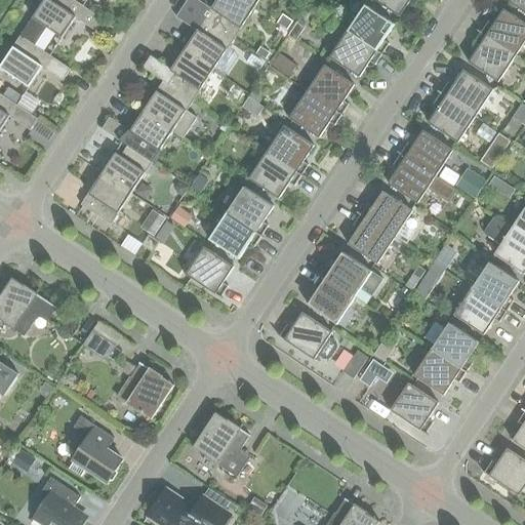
[(103,21),(82,6),(72,0),(43,0),(19,36),(49,56),(75,18),(94,32),(103,21)]
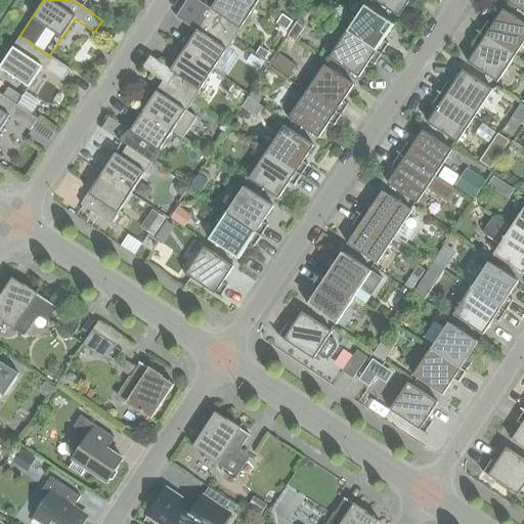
[(232,40),(253,9),(239,0),(215,0),(210,9),(195,0),(186,0),(182,6),(232,40)]
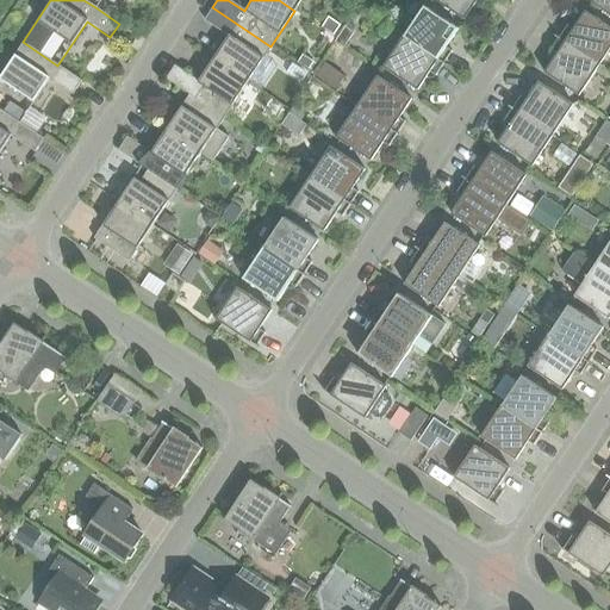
[(302,0),(279,0),(294,11),(302,0)]
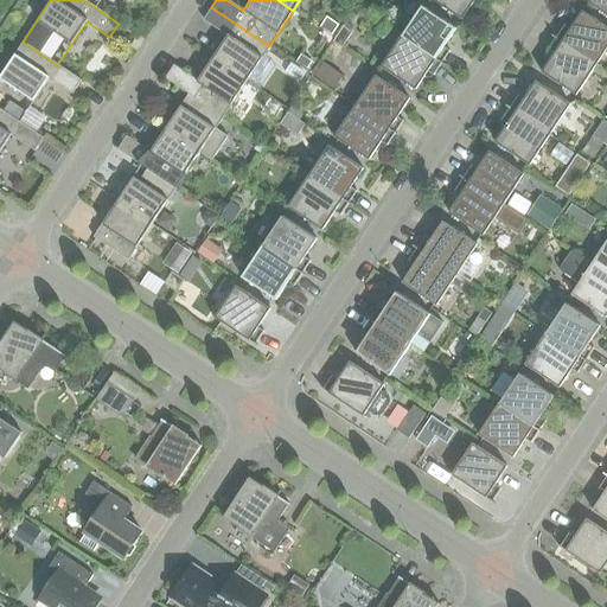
[(479,5),(483,0),(430,0),(461,20),(473,1),(479,5)]
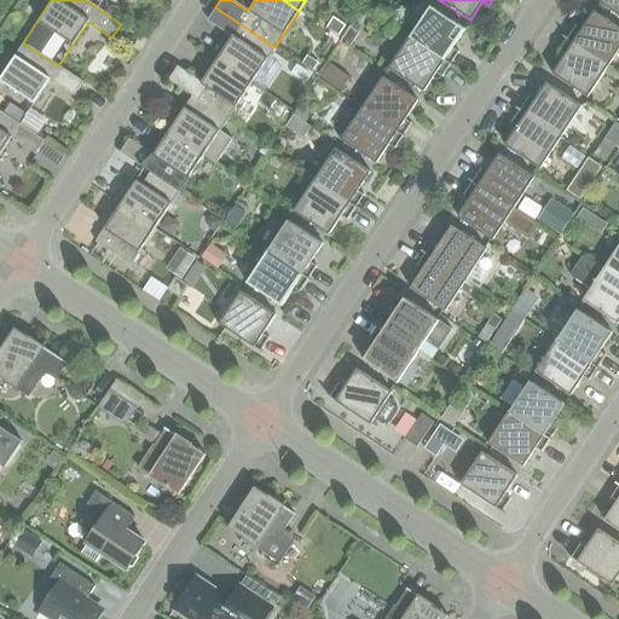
[(618,0),(600,0),(599,3),(618,16),(618,0)]
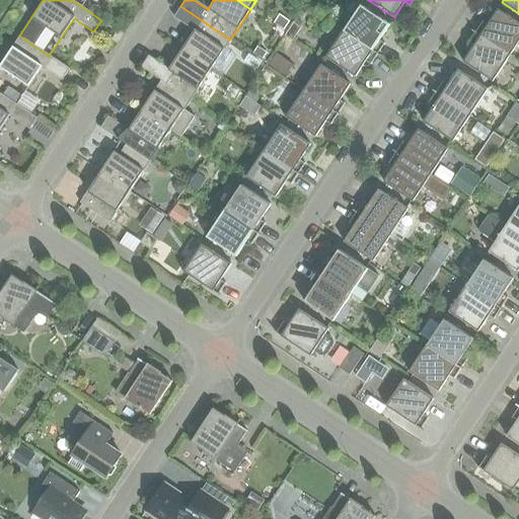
[(343,30),(377,54),(384,44),(379,40),(389,24),(360,5),(343,30)]
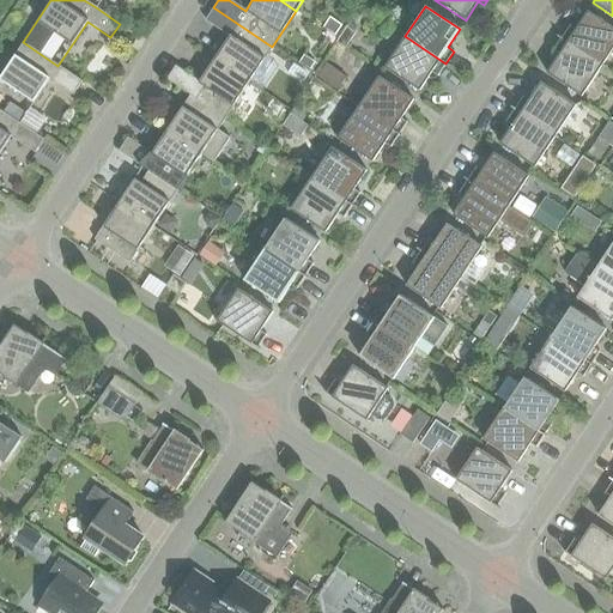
[(228,36),(213,59),(248,83),(272,47),(213,7),(205,20),(228,36)]
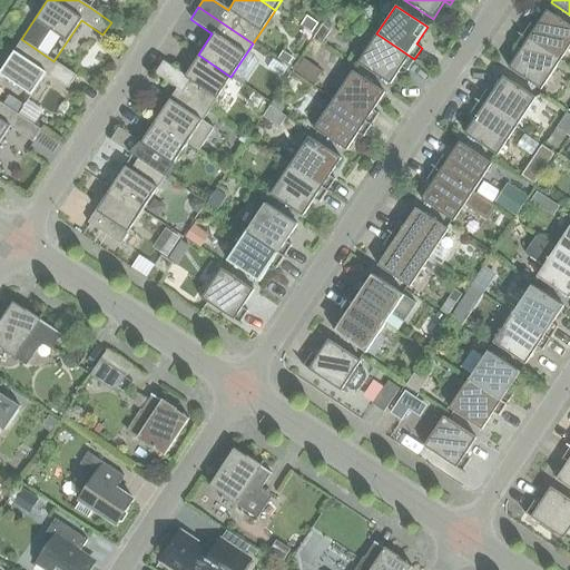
[(521,36),(559,61),(569,45),(569,27),(546,11),(534,28),(529,25),(521,36)]
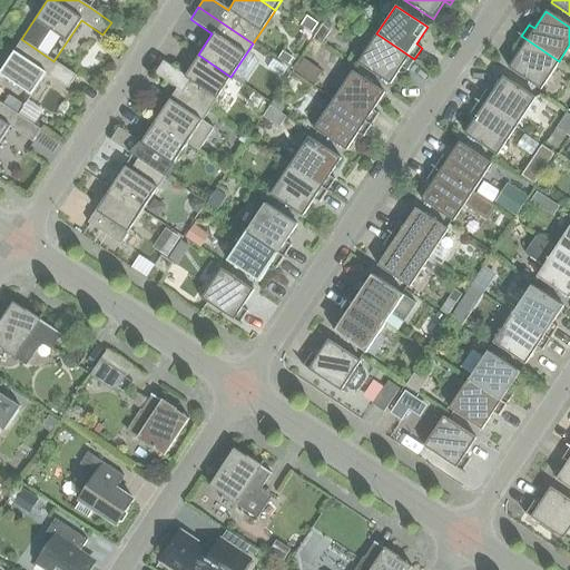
[(317,25),(306,16),(300,26),(312,33),(317,25)]
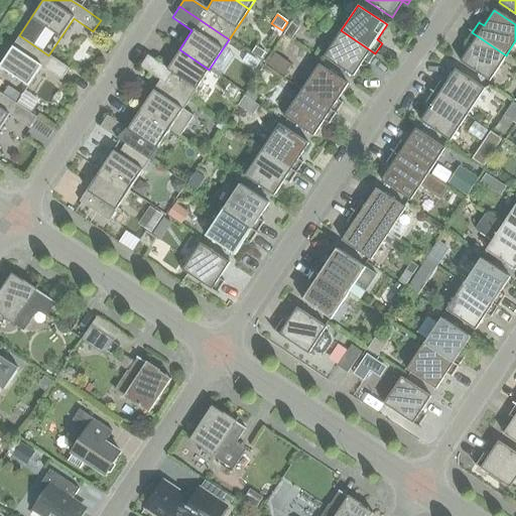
[(291,23),(283,36),(290,41),(298,28),(291,23)]
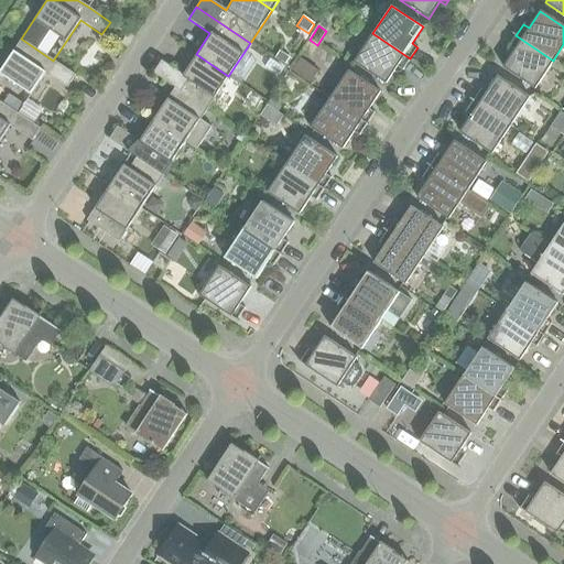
[(402,71),(410,58),(372,33),(354,63),(386,84),(397,66),(402,71)]
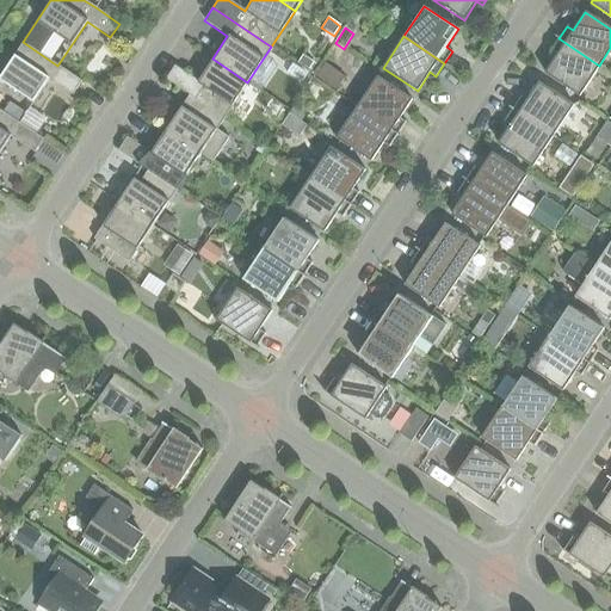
[(599,66),(559,38),(550,51),(556,55),(544,73),(579,97),(599,66)]
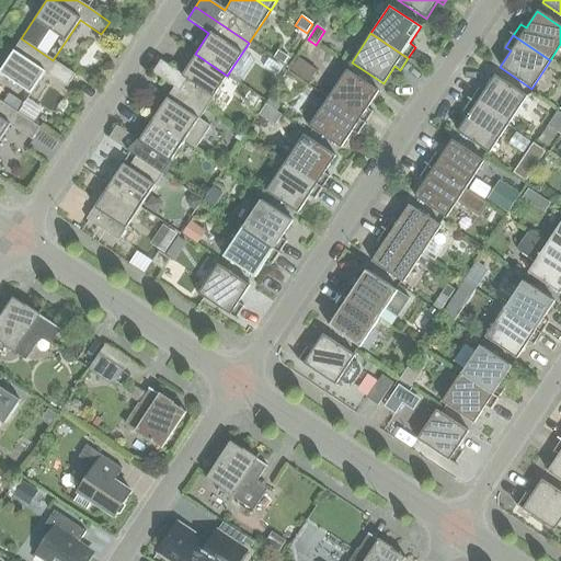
[(21,38),(0,69),(0,101),(18,113),(45,72),(66,87),(75,75),(53,60),(21,38)]
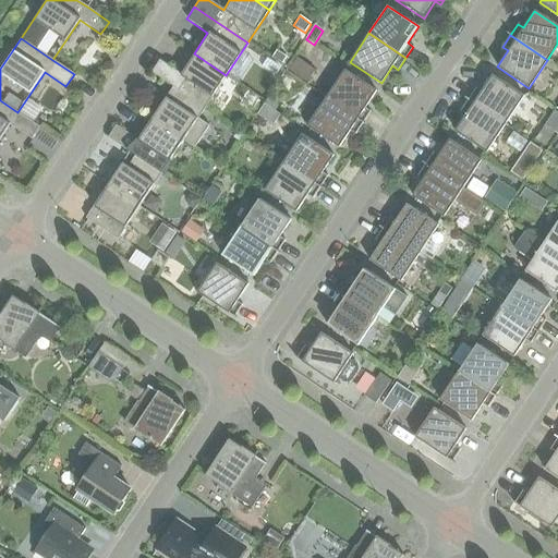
[(288,58),(276,50),(271,58),(282,64),(288,58)]
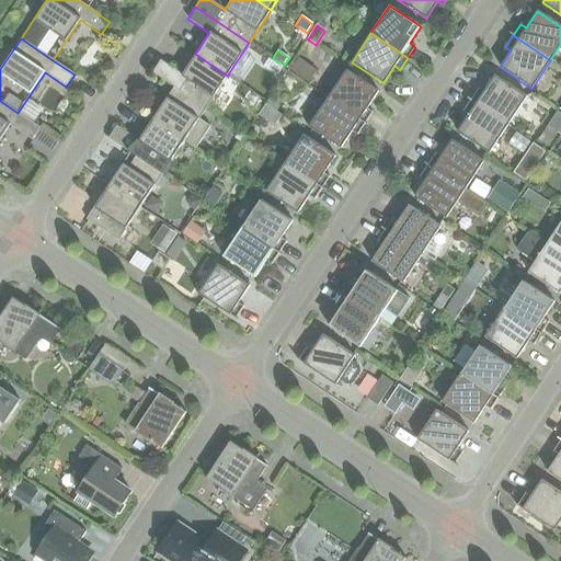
[(205,109),(227,76),(195,54),(181,75),(160,60),(152,73),(173,87),(205,109)]
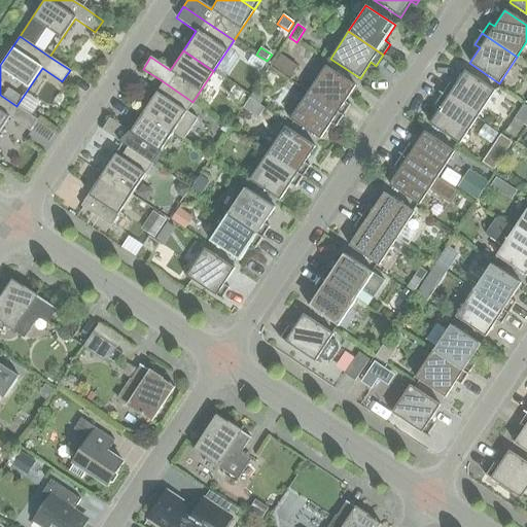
[(301,69),(280,55),(272,66),(292,80),(301,69)]
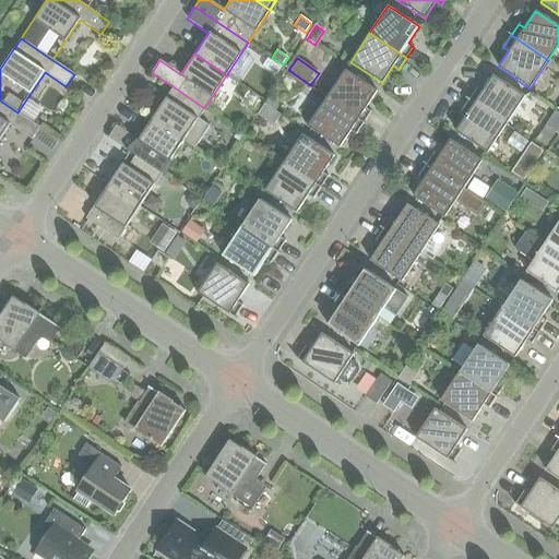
[(325,98),(364,122),(371,111),(366,108),(377,91),(345,70),(325,98)]
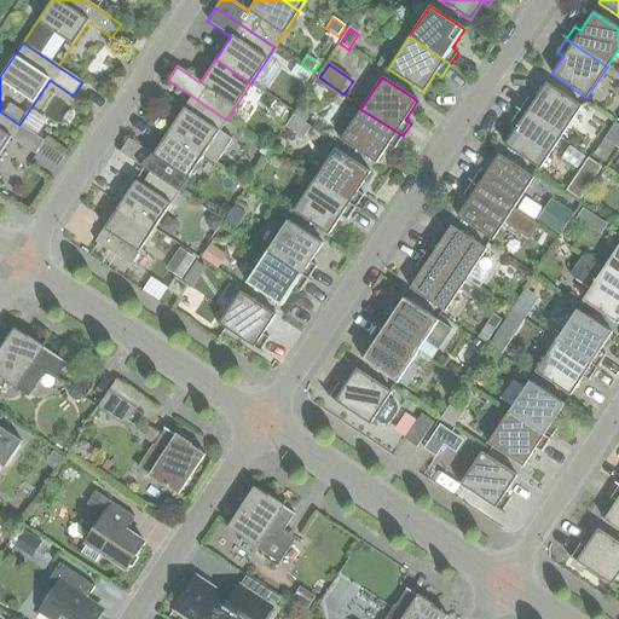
[(527,98),(519,110),(560,138),(580,106),(545,84),(533,102),(527,98)]
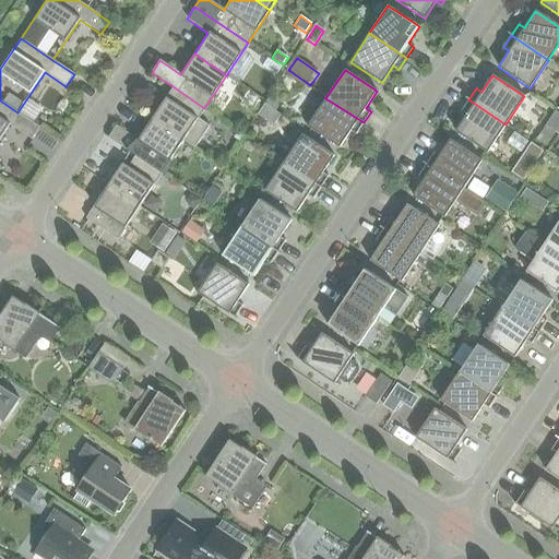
[(173,86),(151,119),(183,141),(194,147),(209,126),(198,118),(204,108),(173,86)]
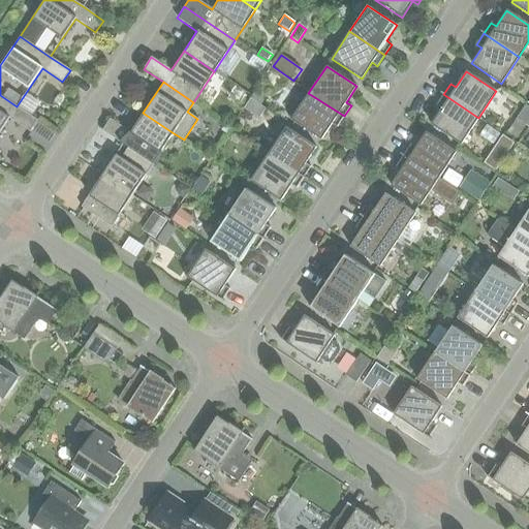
[(257,89),(251,99),(261,105),(263,101),(260,92),(257,89)]
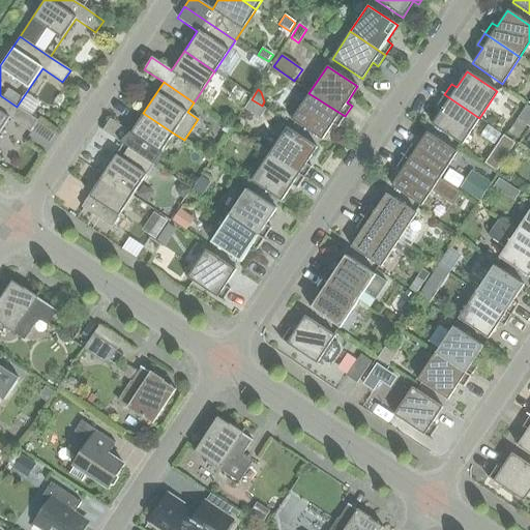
[(337,127),(345,116),(308,93),(291,120),(322,140),(332,123),(337,127)]
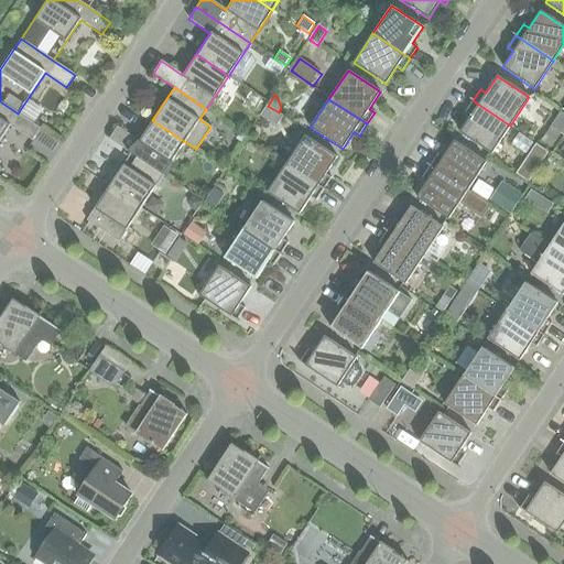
[(510,126),(473,100),(465,112),(470,116),(459,132),(491,154),(510,126)]
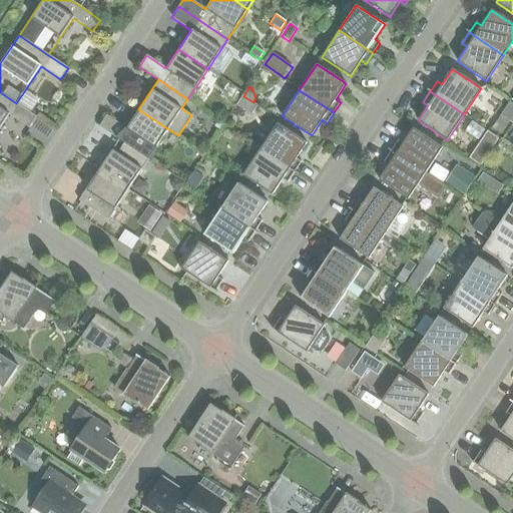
[(36,116),(16,103),(0,92),(0,127),(8,115),(28,128),(36,116)]
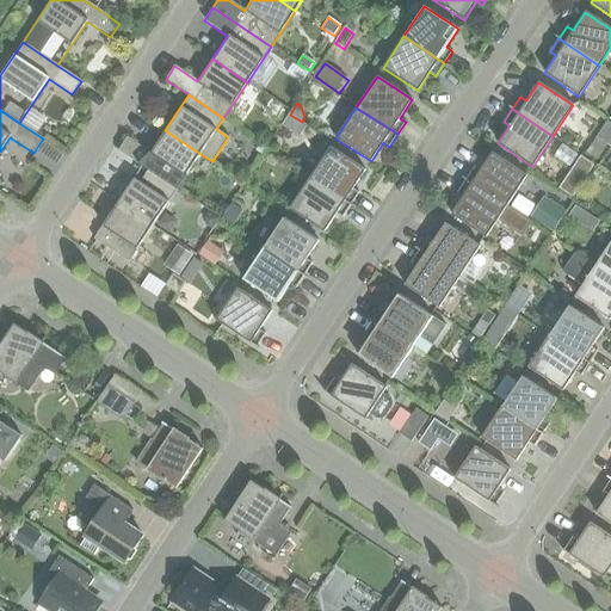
[(610,124),(608,122),(586,153),(596,159),(606,144),(610,147),(610,143),(610,124)]
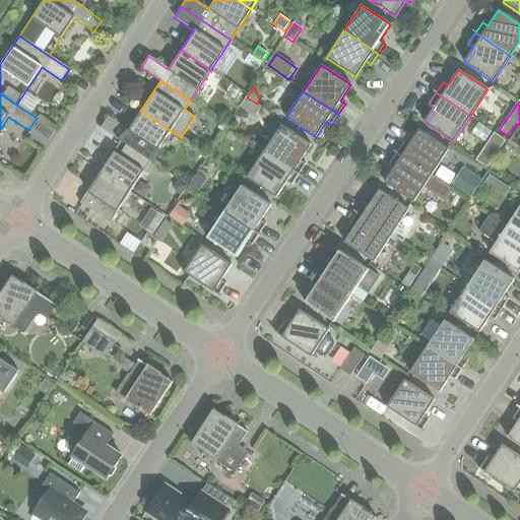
[(150,161),(171,131),(140,111),(128,130),(108,117),(101,129),(120,141),(150,161)]
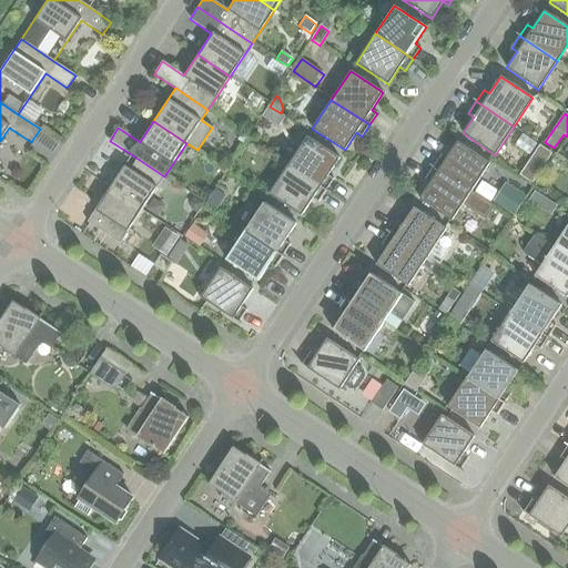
[(242,143),(246,138),(241,133),(236,140),(242,143)]
